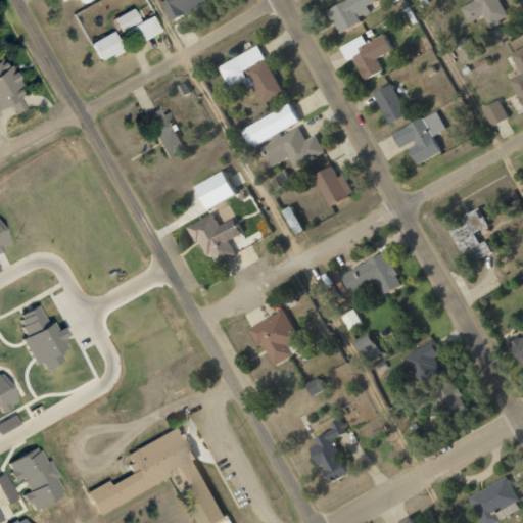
[(160,0),(171,19),(211,0),(160,0)]
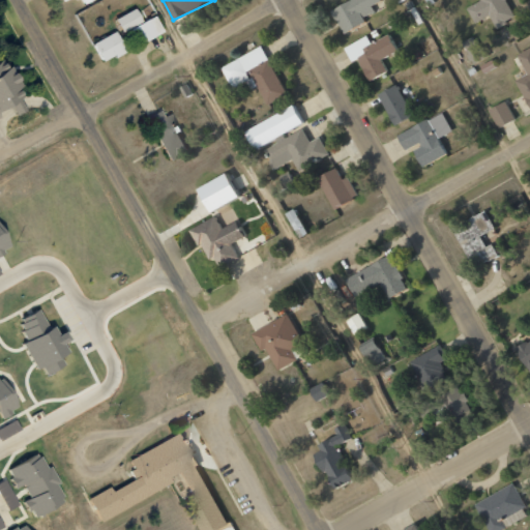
[(345,0),(331,6),(343,32),(366,22),(363,17),(375,11),(372,4),(381,1),(380,0),(345,0)]
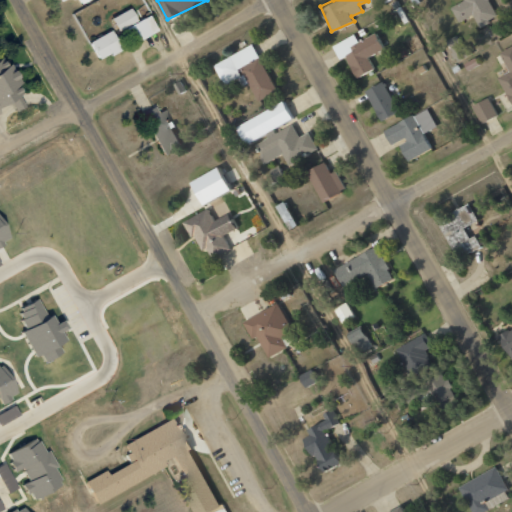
[(458,22),(474,16),(478,26),(498,18),(489,0),(463,0),(464,1),(451,7),(458,22)]
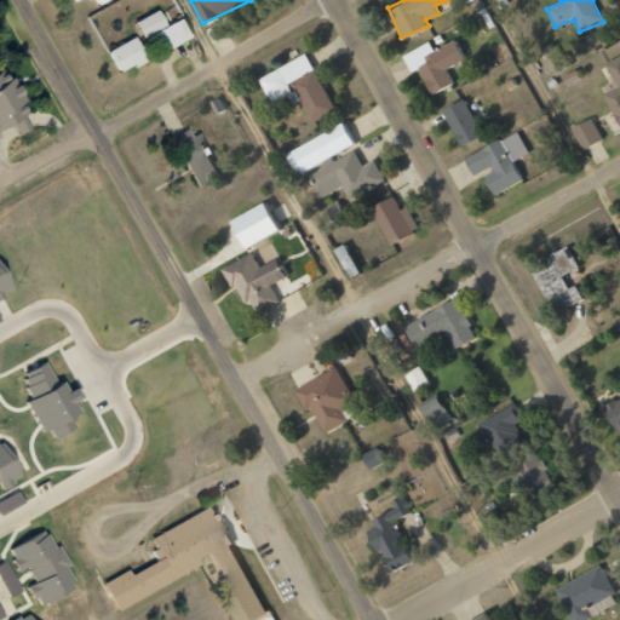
[(153,30),(164,51),(193,36),(182,16),(153,30)]
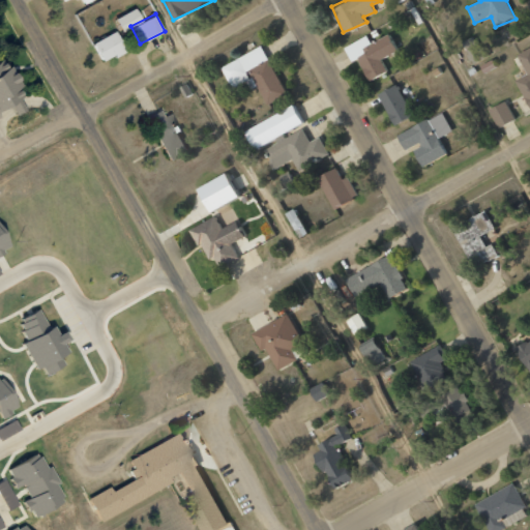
[(93,42),(104,60),(115,54),(117,58),(128,52),(116,29),(93,42)]
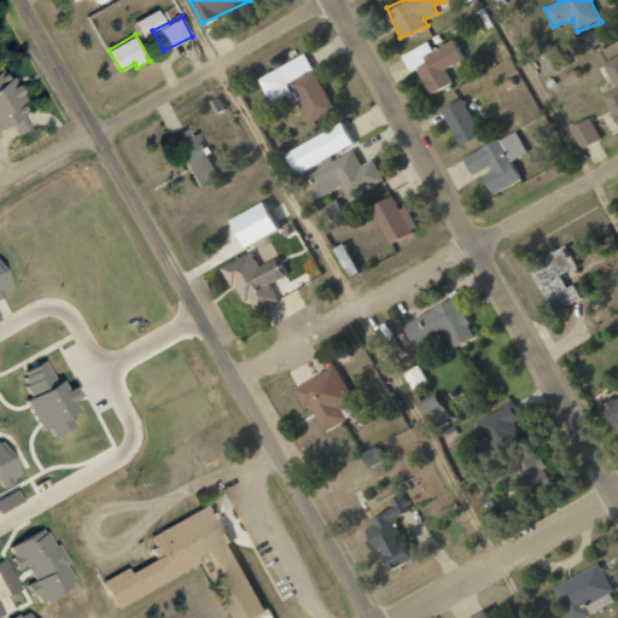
[(402,54),(410,73),(418,69),(431,94),(452,83),(444,69),(464,59),(454,40),(433,51),(429,41),(402,54)]
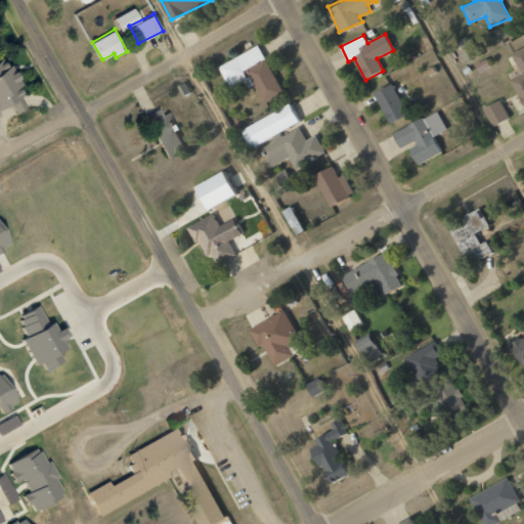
[(459,43),(468,63),(481,57),(472,36),(459,43)]
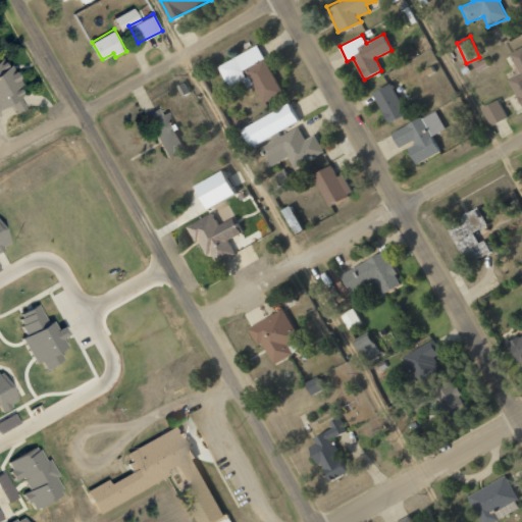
[(218,66),(228,87),(243,80),(247,89),(254,85),(264,103),(282,93),(257,45),(218,66)]
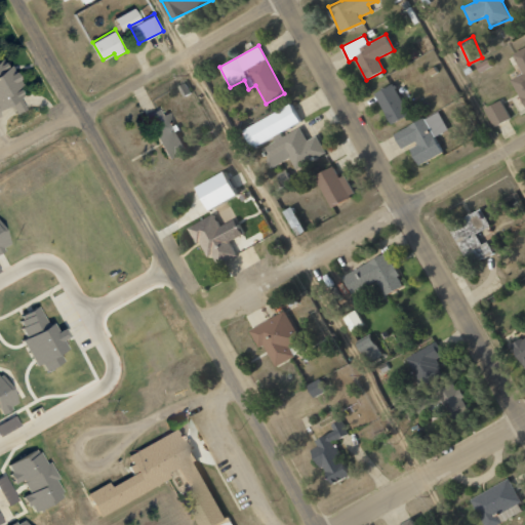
[(524,46),(513,54),(522,73),(511,79),(524,106),(524,46)]
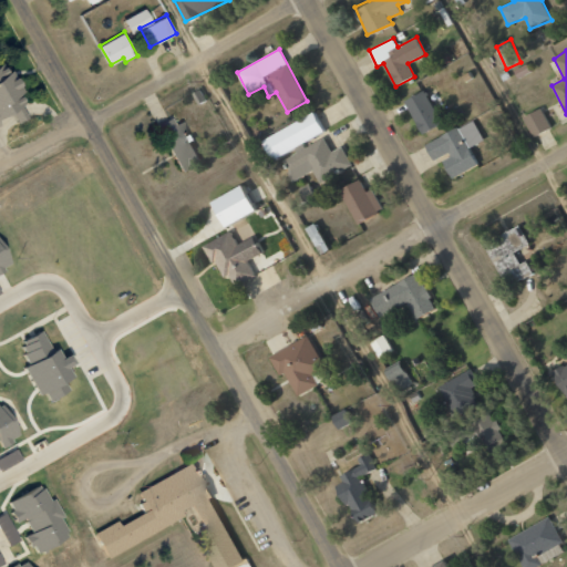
[(0,63),(0,125),(1,125),(0,123),(0,112),(23,101),(19,93),(26,90),(13,66),(9,69),(4,61),(0,63)]
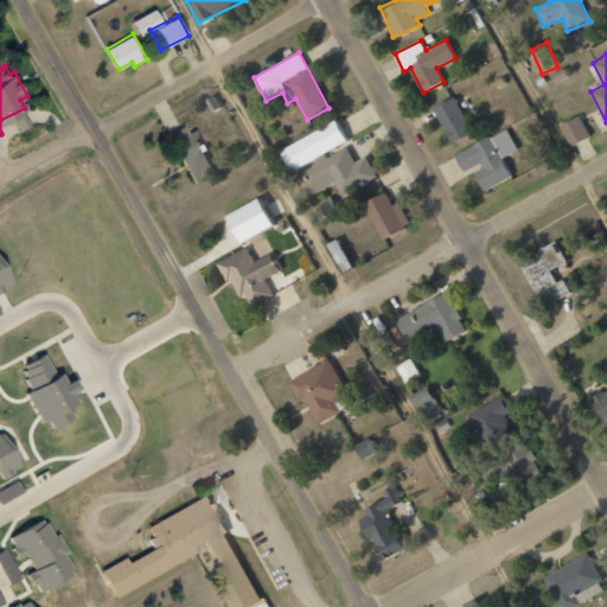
[(472,133),(457,97),(434,106),(449,142),(472,133)]
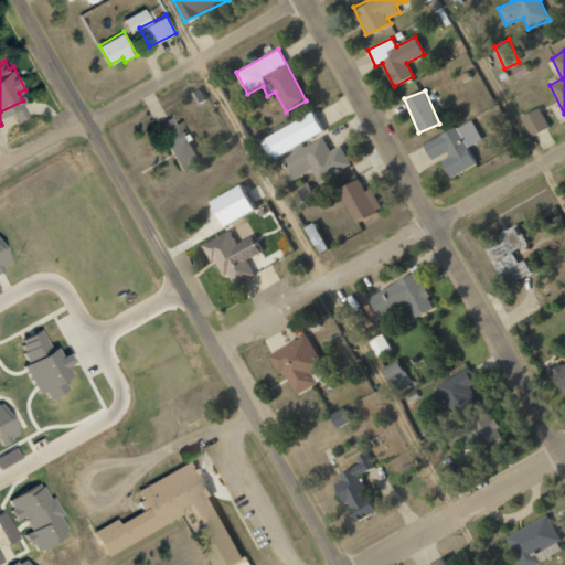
[(548,127),(539,107),(521,117),(531,136),(548,127)]
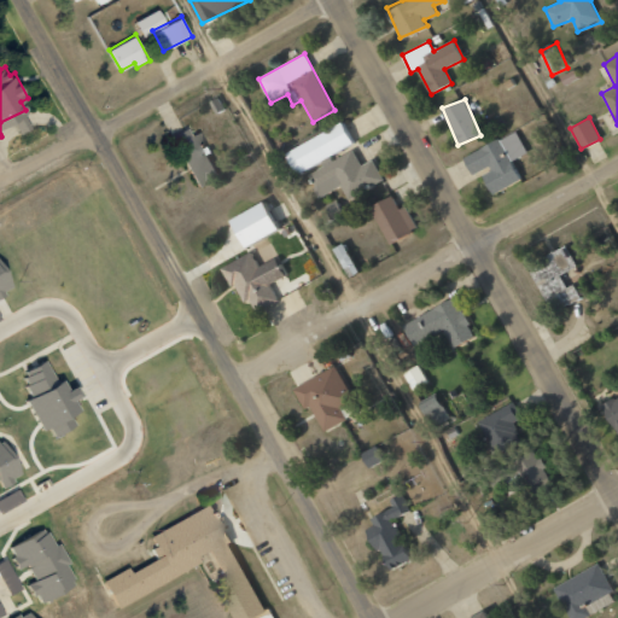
[(354,145),(342,122),(285,153),(297,175),(354,145)]
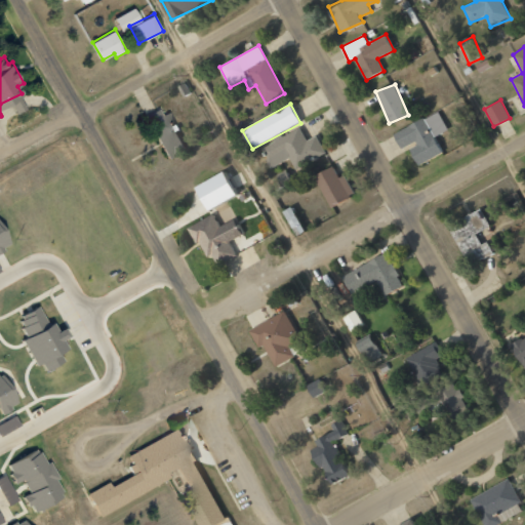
[(143,115),(149,126),(152,125),(169,159),(190,148),(171,110),(164,114),(160,106),(143,115)]
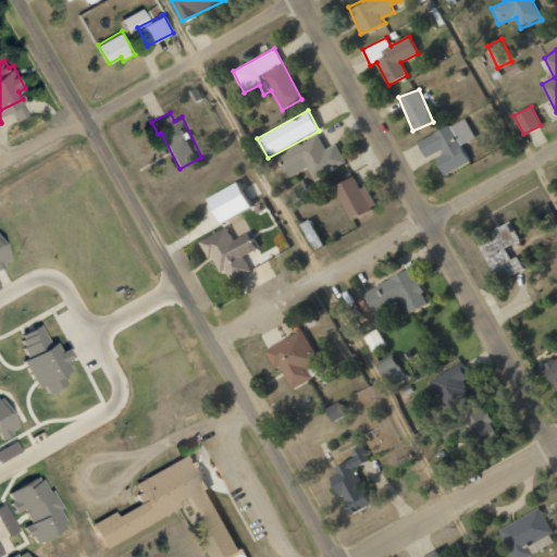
[(470,162),(461,145),(475,138),(466,118),(418,141),(426,160),(434,156),(443,175),(470,162)]
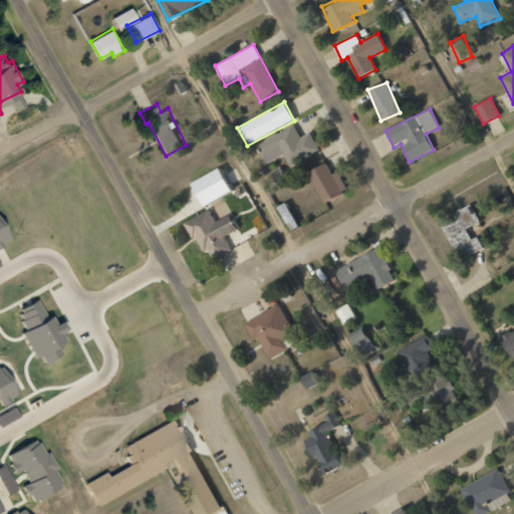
[(320,150),(310,132),(301,137),(294,124),(257,146),(267,164),(284,154),(291,166),(320,150)]
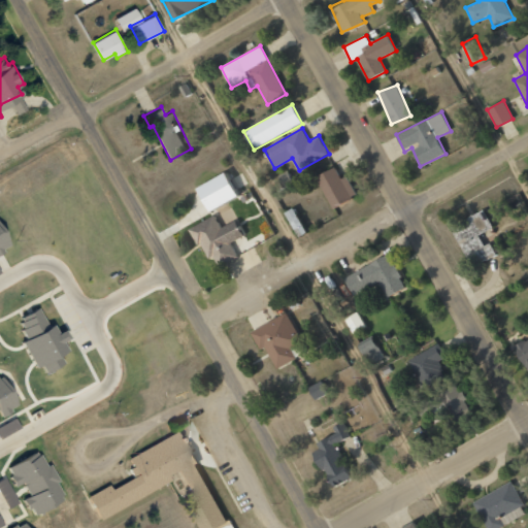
[(347,176),(341,178),(335,167),(317,176),(333,208),(357,196),(347,176)]
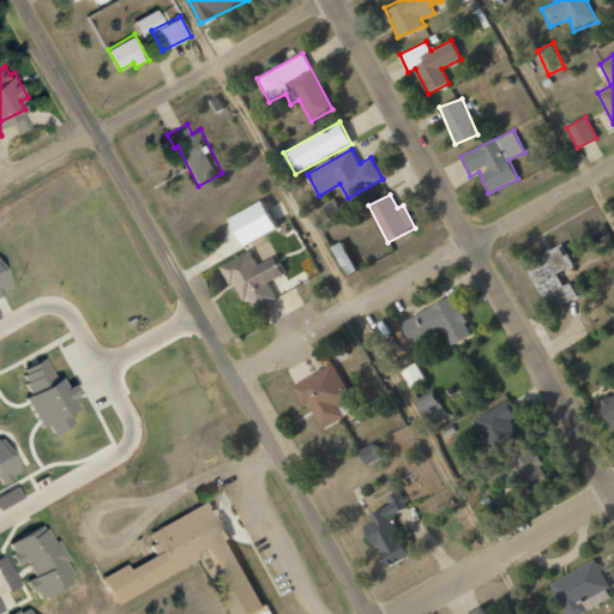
[(241,245),(276,232),(264,202),(229,216),(241,245)]
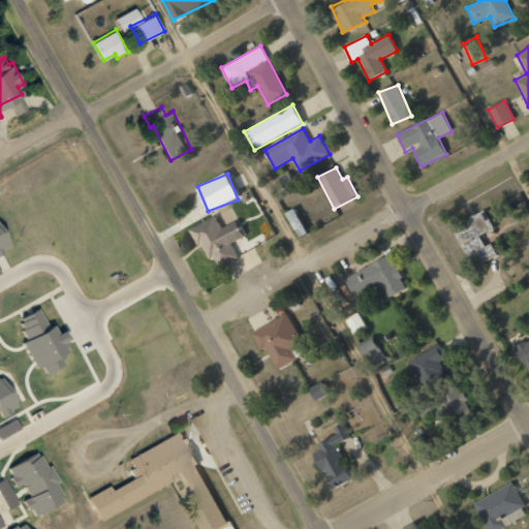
[(287,212),(298,238),(306,235),(296,209),(287,212)]
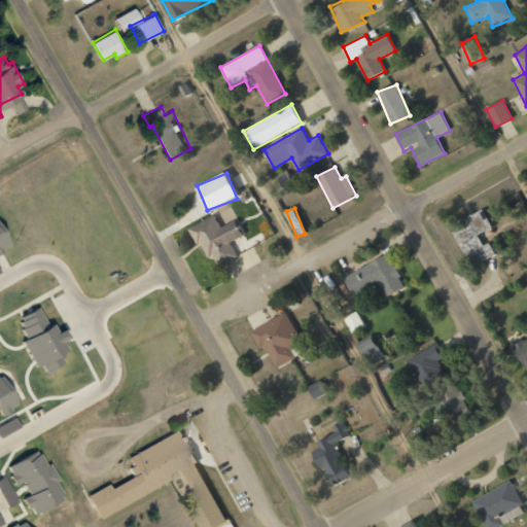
[(191,224),(201,243),(205,241),(211,253),(218,250),(224,265),(241,256),(234,242),(249,234),(241,217),(226,224),(219,210),(191,224)]
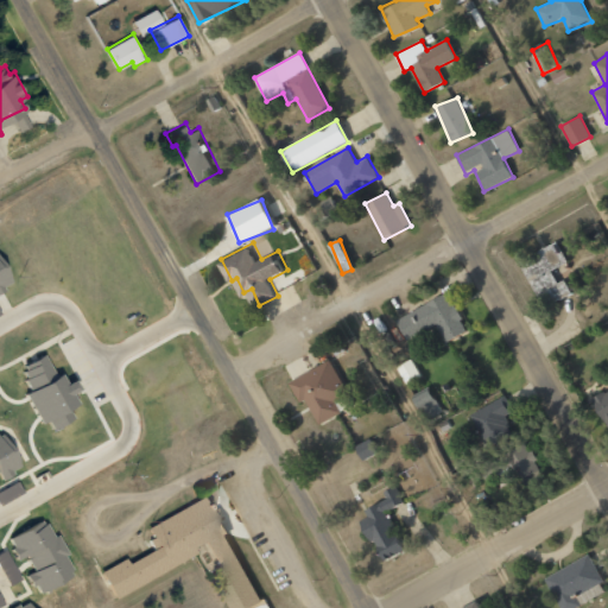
[(567,265),(558,242),(538,249),(540,257),(523,263),(537,298),(551,293),(553,301),(571,295),(565,279),(557,283),(551,270),(567,265)]
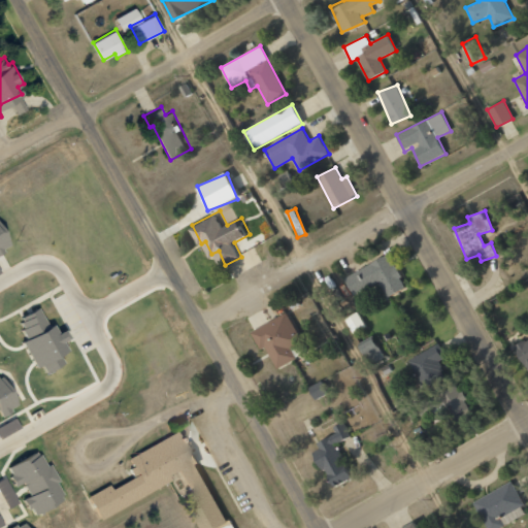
[(344,276),(353,295),(381,283),(387,296),(405,288),(391,255),(344,276)]
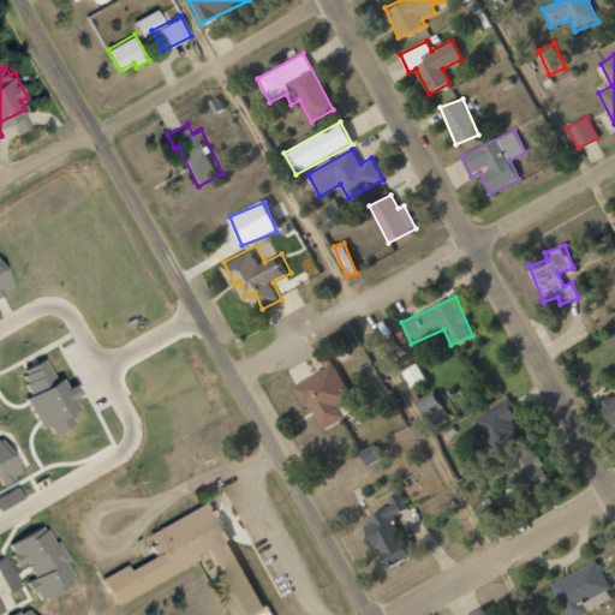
[(18,366),(21,372),(18,374),(22,380),(17,382),(23,392),(16,395),(34,428),(40,424),(46,434),(67,423),(61,411),(69,407),(63,398),(71,394),(65,383),(58,387),(52,376),(48,378),(36,357),(18,366)]
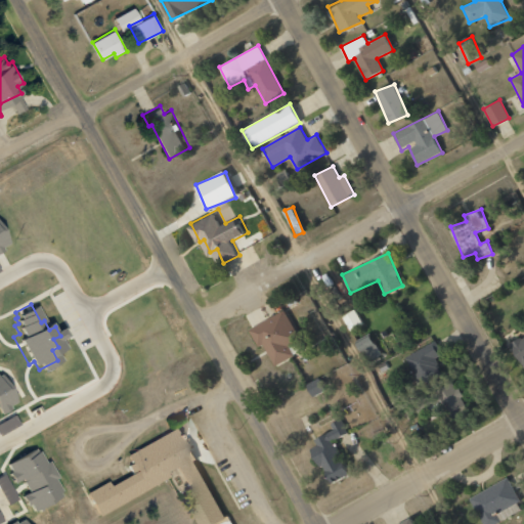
[(254,328),(264,346),(268,343),(280,364),(299,354),(294,345),(306,339),(289,308),(254,328)]
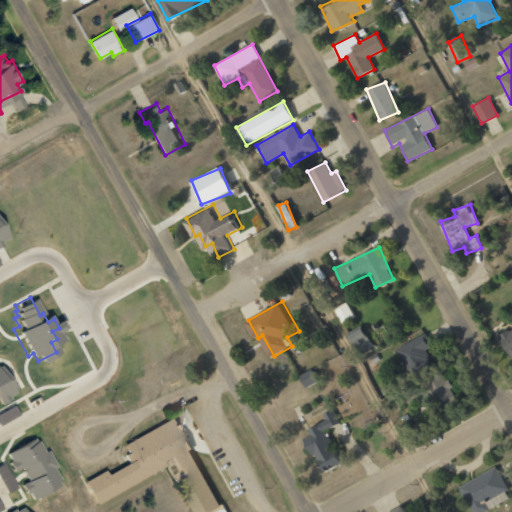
[(348,336),(358,354),(373,346),(363,328),(348,336)]
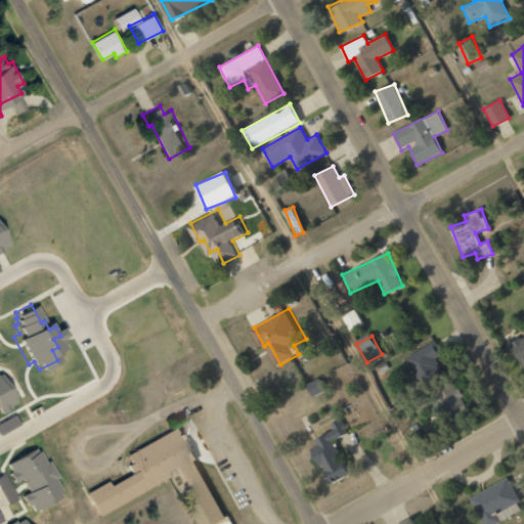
[(523,336),(510,346),(523,367),(523,366),(523,336)]
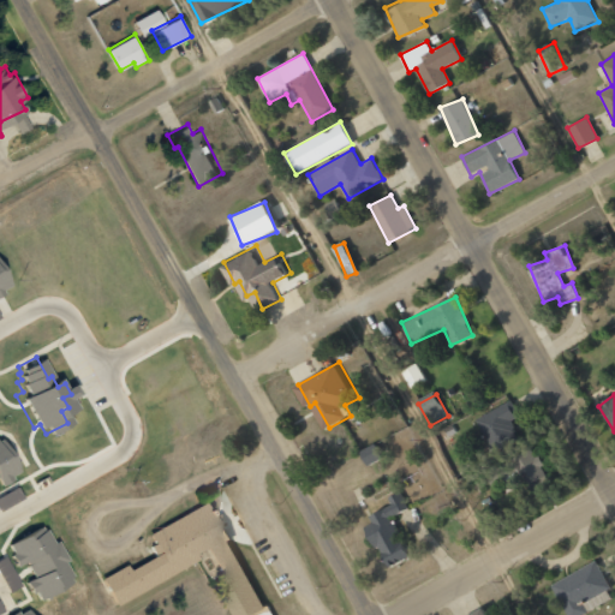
[(476,419),(496,452),(520,439),(509,421),(519,415),(509,399),(476,419)]
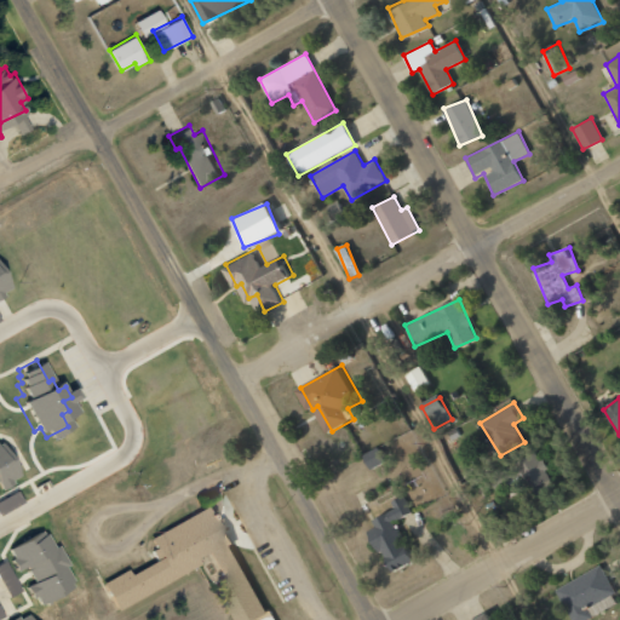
[(368,455),(374,469),(391,460),(384,447),(368,455)]
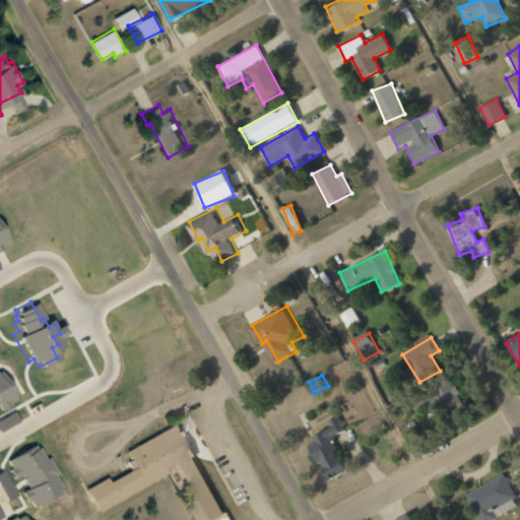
[(0,407),(4,405),(3,402),(10,399),(0,379),(0,407)]
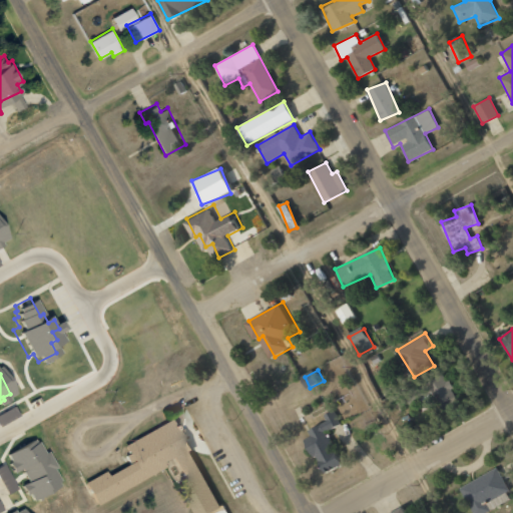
[(430,380),(441,408),(457,402),(446,374),(430,380)]
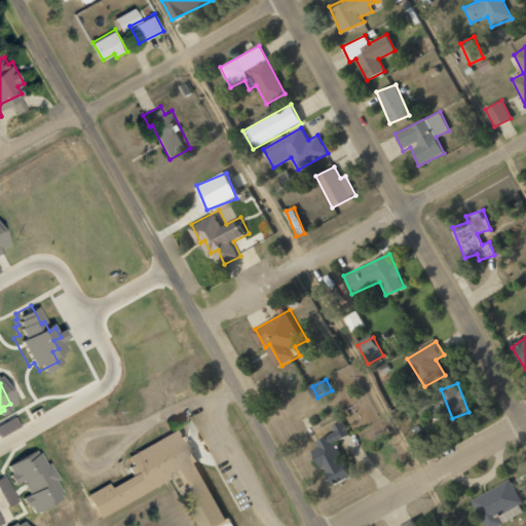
[(0,434),(16,426),(12,417),(0,422),(0,434)]
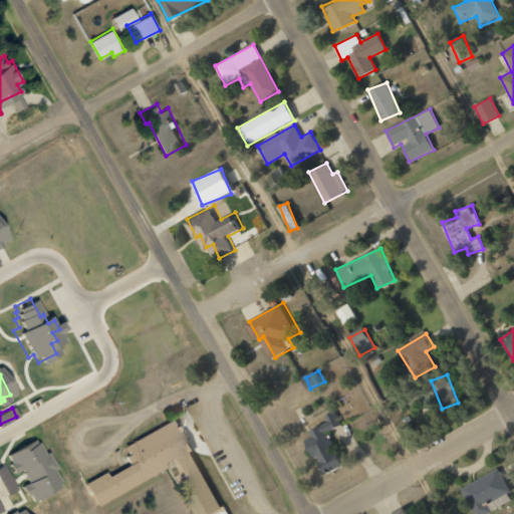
[(330,414),(333,421),(326,425),(325,423),(313,429),(316,436),(309,439),(318,457),(321,455),(325,463),(341,454),(331,434),(347,426),(339,410),(330,414)]
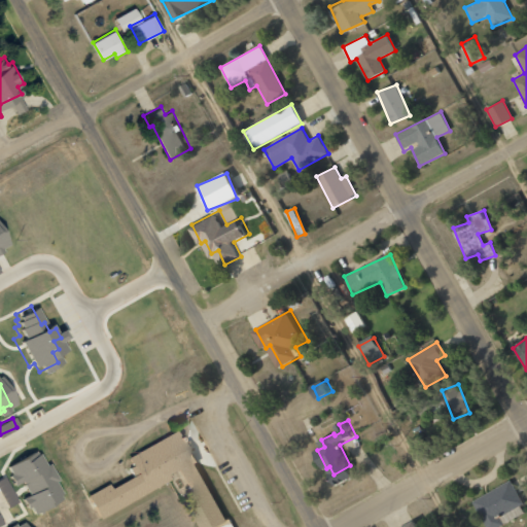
[(129,455),(138,472),(113,486),(111,481),(86,494),(99,518),(174,478),(192,514),(200,510),(208,526),(213,526),(230,519),(201,465),(205,463),(191,437),(183,442),(177,429),(129,455)]
